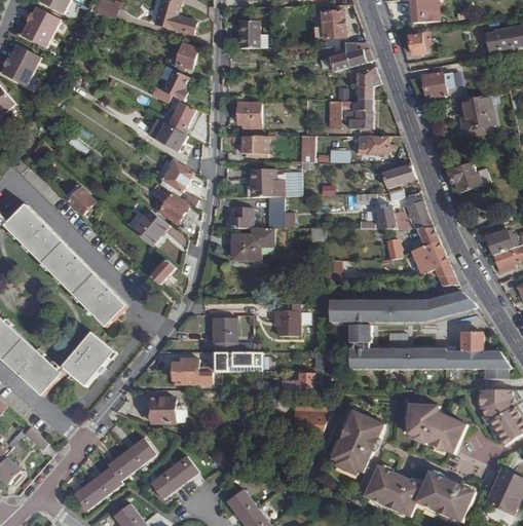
[(64,15),(72,1),(69,0),(41,0),(39,3),(64,15)]
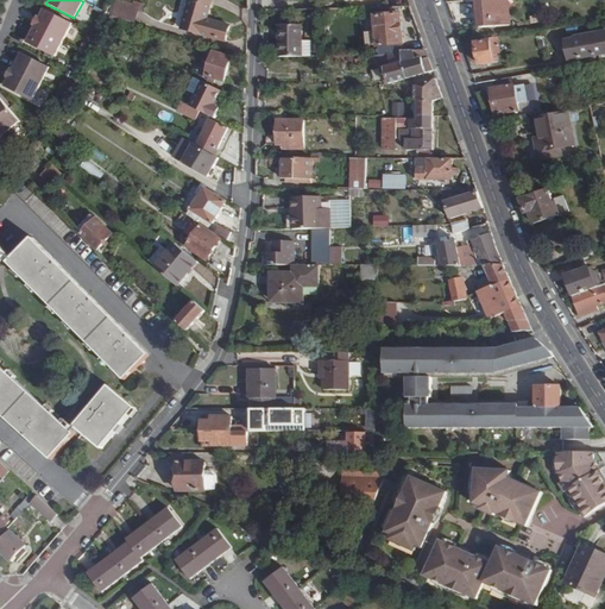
[(194,0),(188,0),(184,13),(205,20),(205,19),(208,4),(194,0)]
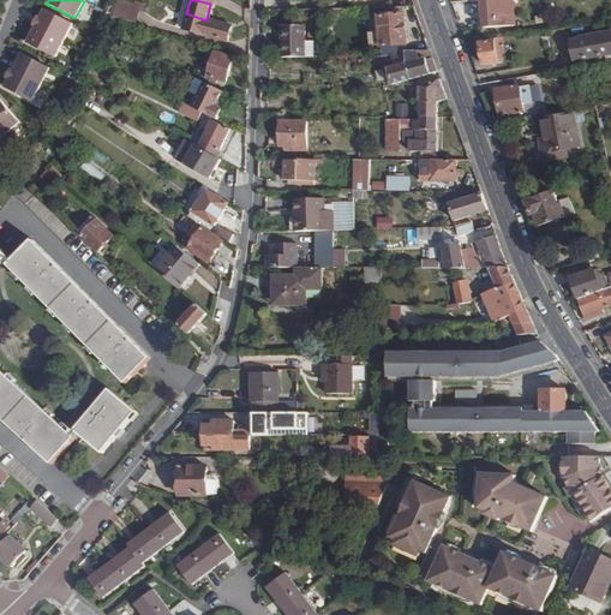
[(511,25),(509,0),(480,0),(483,28),(511,25)]
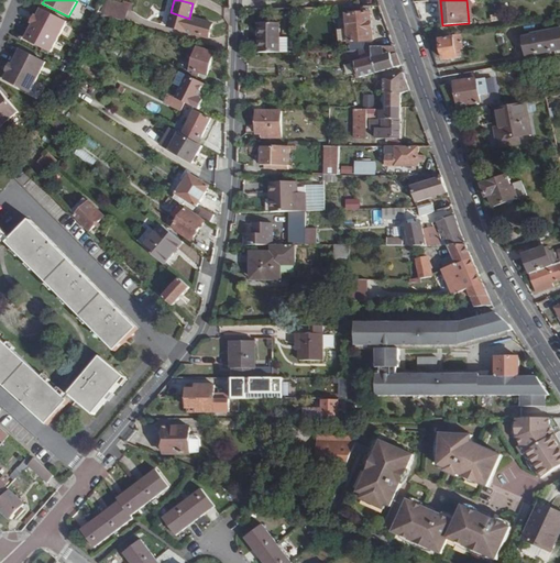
[(111,17),(130,22),(134,7),(114,1),(113,3),(124,7),(122,17),(111,13),(111,17)]
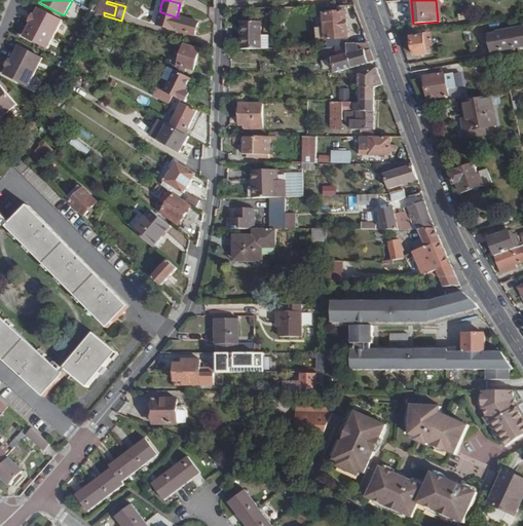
[(116,6),(106,3),(104,12),(114,15),(116,6)]
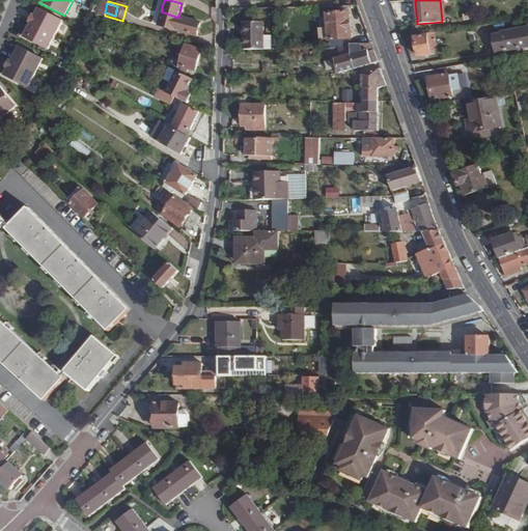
[(32,16),(25,30),(27,30),(23,38),(48,50),(62,21),(37,9),(34,17),(32,16)]
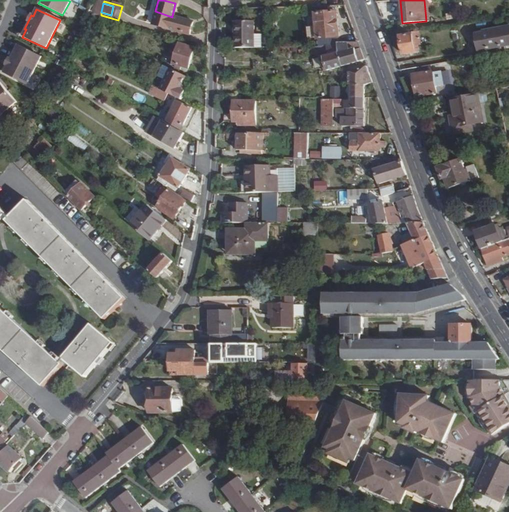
[(336,44),(336,41),(336,38),(334,35),(336,34),(335,10),(313,11),(314,37),(316,37),(316,45),(318,45),(336,44)]
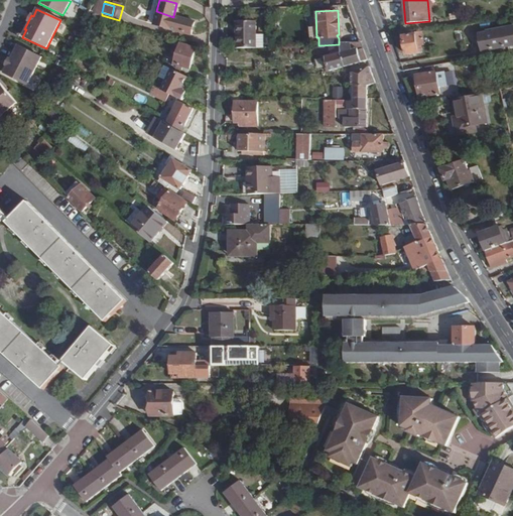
[(173,17),(156,11),(152,24),(155,25),(172,29),(183,32),(187,33),(188,35),(189,35),(194,23),(173,17)]
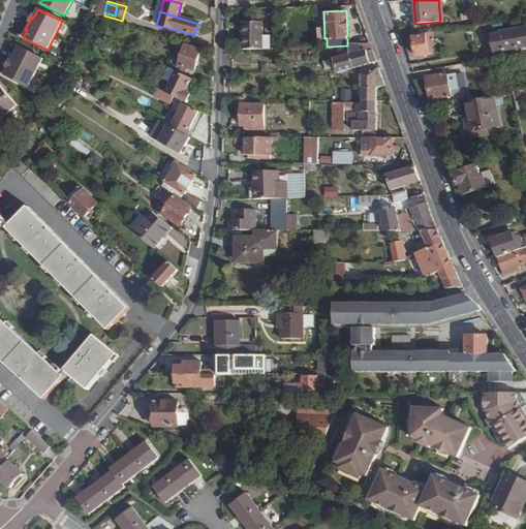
[(241,34),(241,50),(259,49),(258,21),(242,22),(243,34),(241,34)]
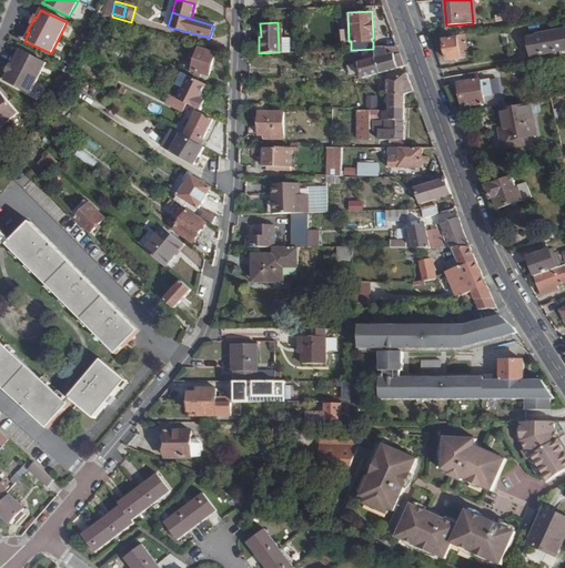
[(562,51),(558,30),(538,33),(538,36),(525,38),(528,57),(562,51)]
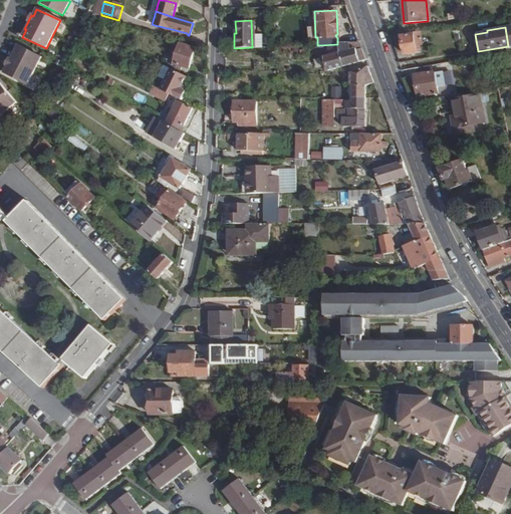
[(418,31),(411,32),(412,34),(400,35),(402,52),(420,50),(418,31)]
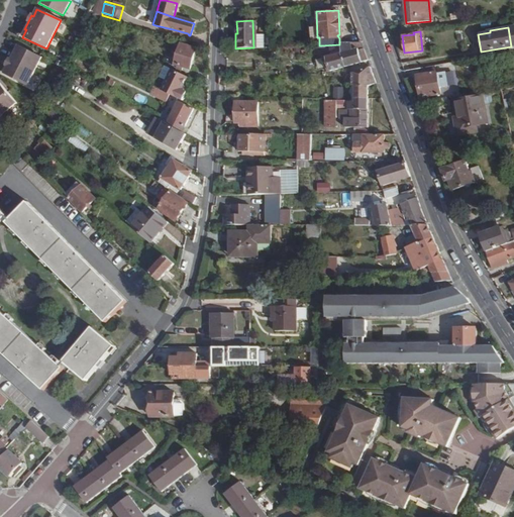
[(367,59),(360,40),(339,41),(339,44),(344,65),(367,59)]
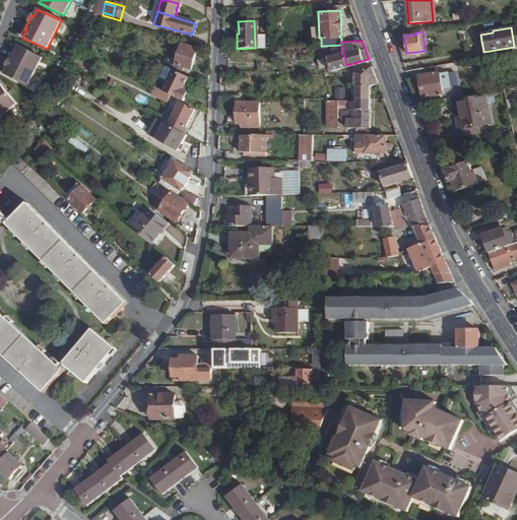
[(198,47),(182,42),(176,63),(192,68),(198,47)]
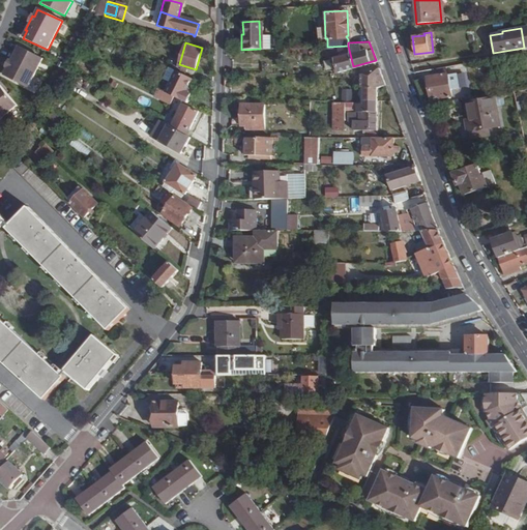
[(330,58),(333,71),(353,66),(348,46),(329,47),(331,53),(337,52),(338,56),(330,58)]
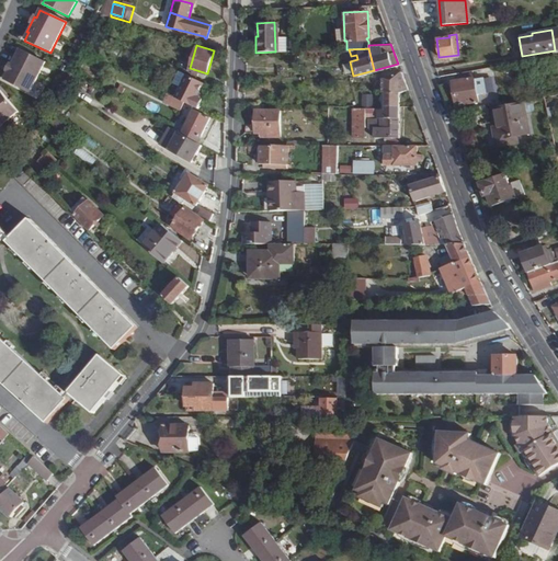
[(27,95),(44,65),(20,50),(14,58),(13,57),(4,71),(7,73),(2,81),(27,95)]
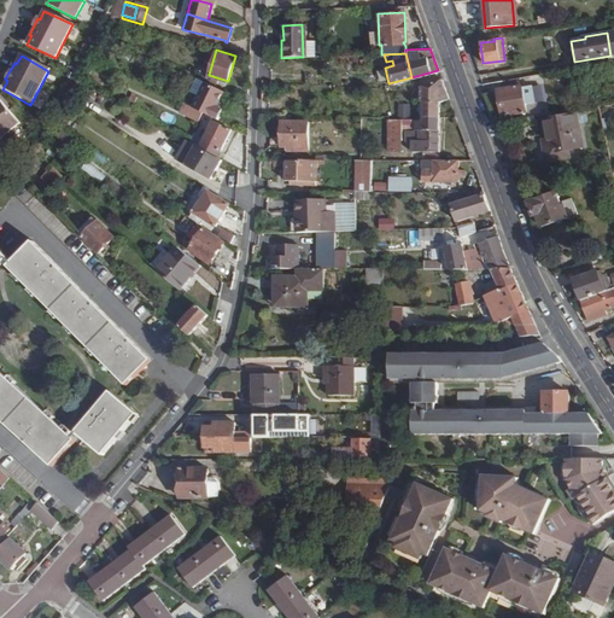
[(440,79),(419,85),(421,98),(421,116),(437,116),(437,100),(446,95),(440,79)]
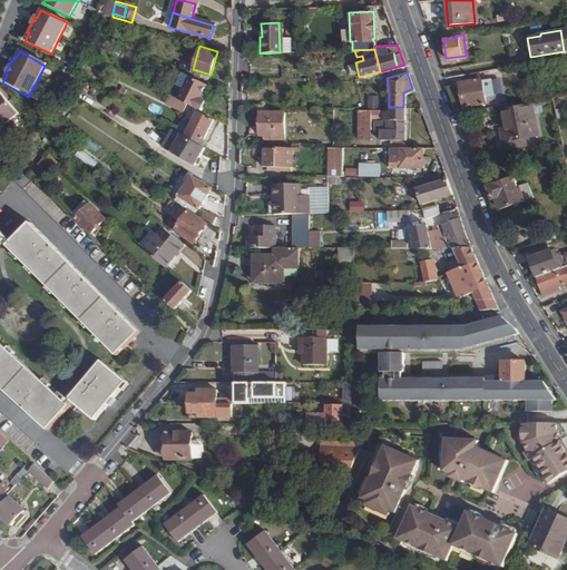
[(478,79),(476,72),(457,76),(458,82),(457,84),(462,108),(484,105),(481,90),(486,89),(484,80),(480,81),(478,79)]
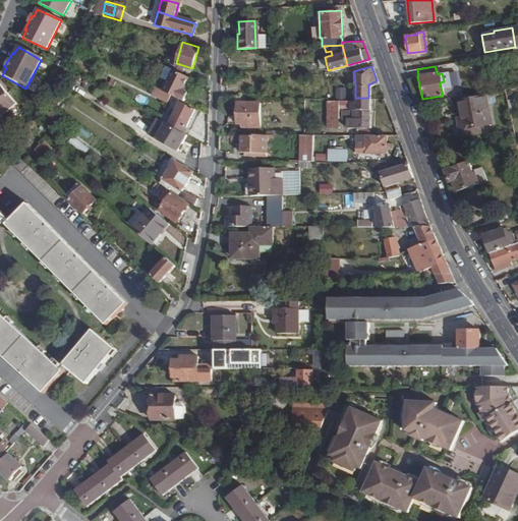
[(180,88),(186,75),(172,68),(162,90),(169,93),(179,98),(182,100),(186,91),(180,88)]
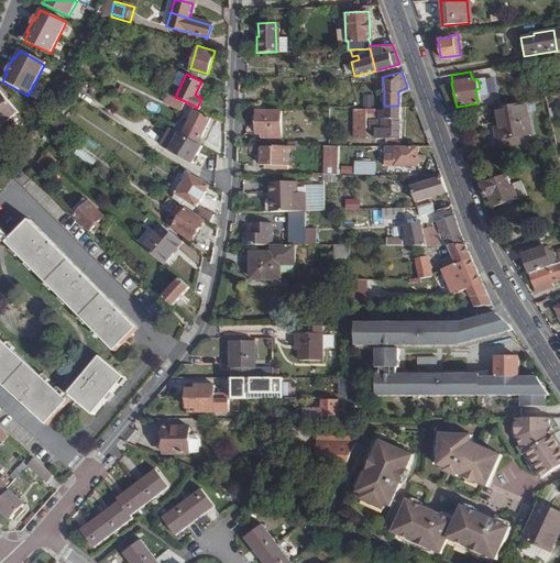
[(361,106),(372,107),(372,95),(362,94),(361,106)]
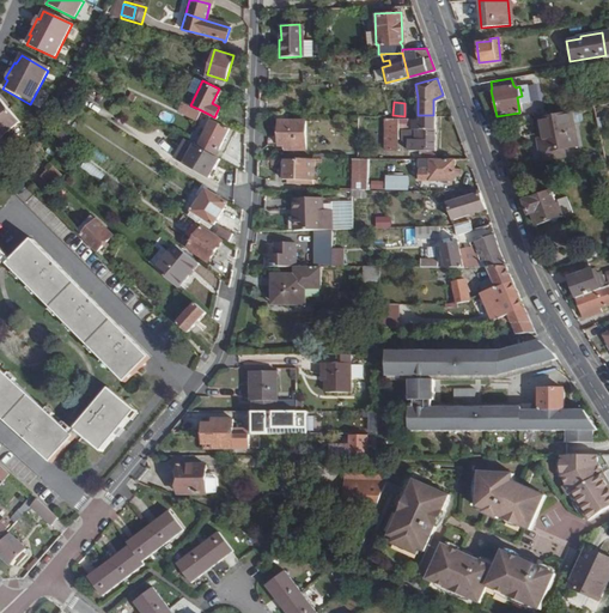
[(0,134),(2,137),(17,125),(0,105),(0,134)]
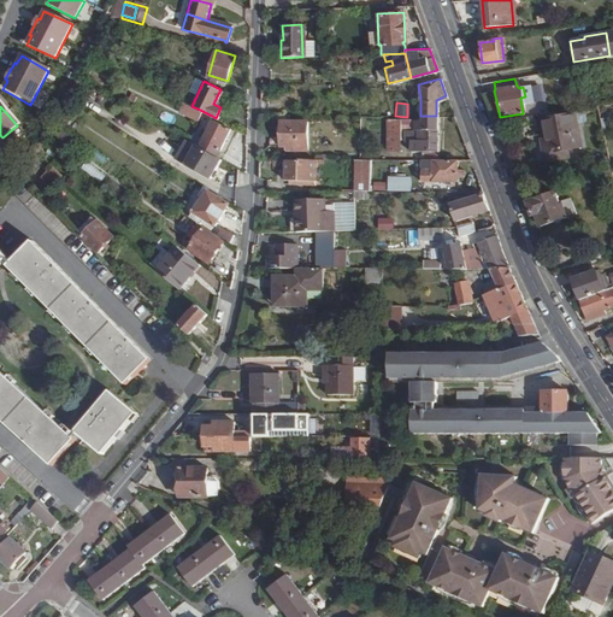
[(198,115),(210,121),(212,116),(200,110),(198,115)]
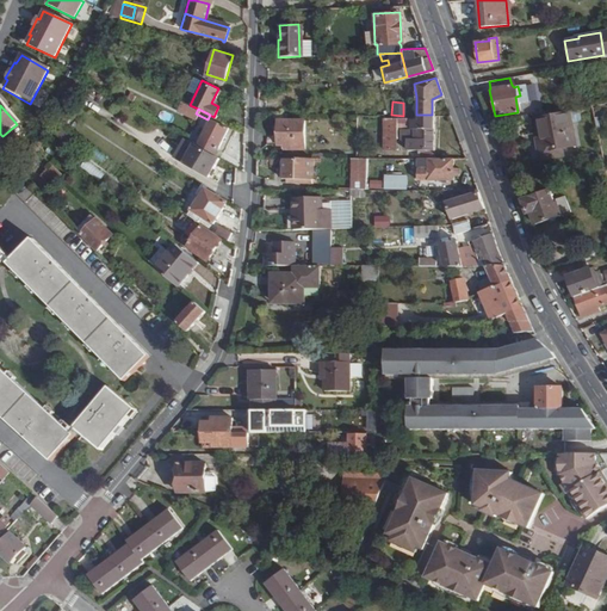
[(564,125),(563,112),(532,118),(537,139),(533,140),(537,160),(556,156),(555,149),(573,146),(568,124),(564,125)]
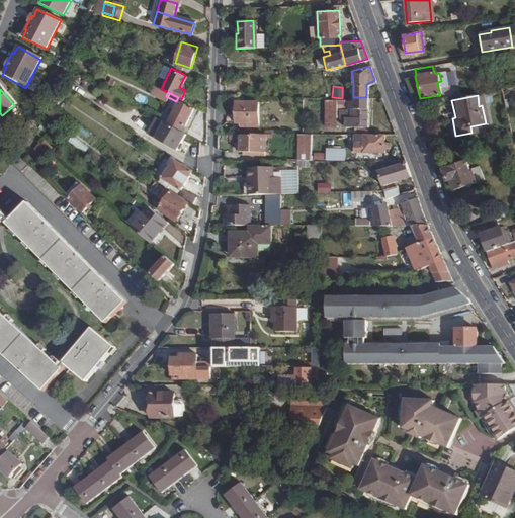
[(165,120),(181,130),(190,110),(194,105),(181,99),(178,97),(176,101),(165,120)]
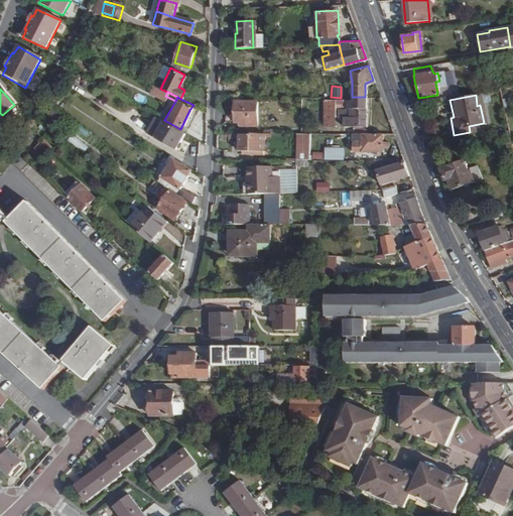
[(365,97),(352,97),(352,101),(342,101),(342,99),(323,99),(323,124),(333,124),(333,108),(336,108),(336,116),(339,116),(339,119),(343,120),(343,122),(340,122),(340,126),(352,126),(365,126),(365,97)]
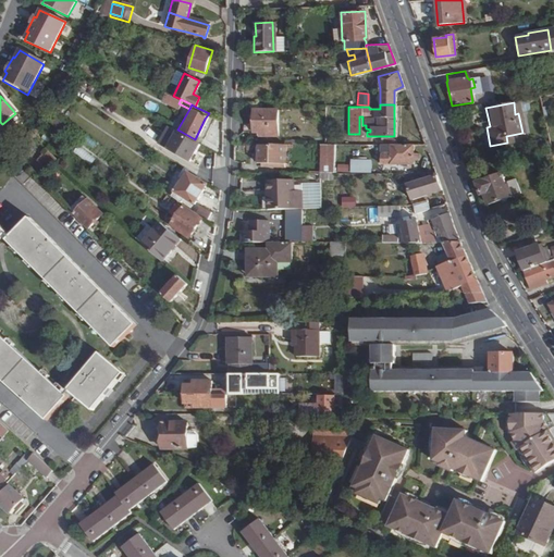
[(278,110),(253,110),(253,137),(278,137),(278,110)]
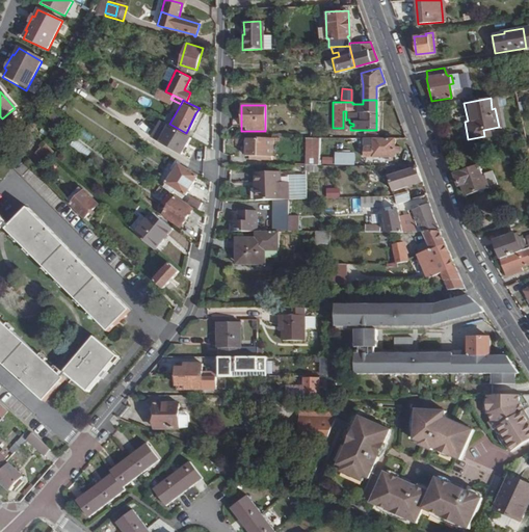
[(195,113),(212,122),(212,113),(200,108),(195,113)]
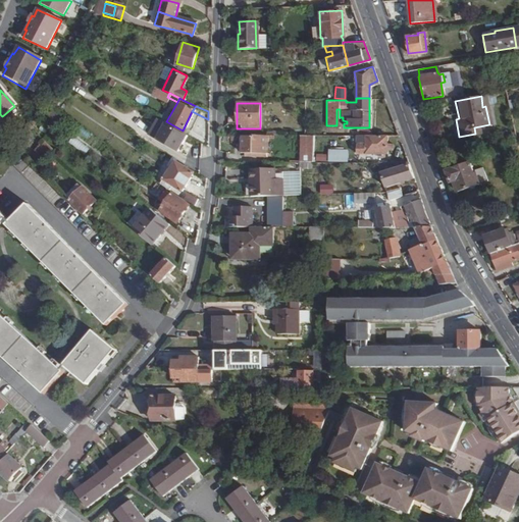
[(166,121),(158,117),(149,134),(177,149),(187,133),(183,131),(166,121)]
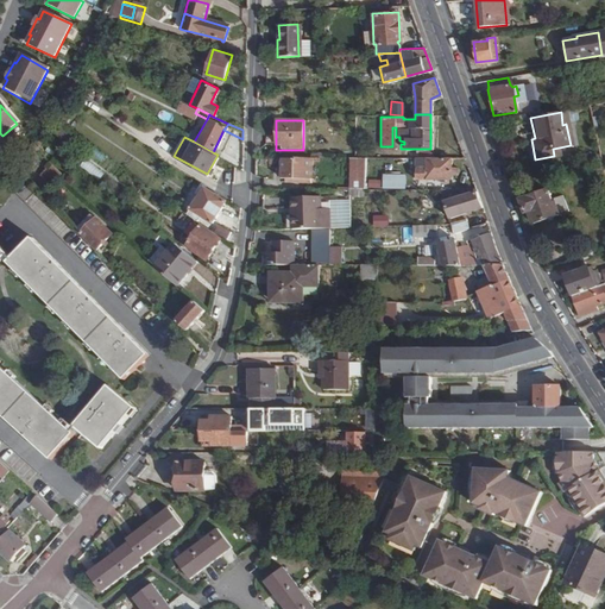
[(430,157),(424,157),(424,163),(418,163),(418,168),(415,168),(415,179),(449,177),(451,173),(457,173),(455,167),(451,167),(449,157),(430,157)]
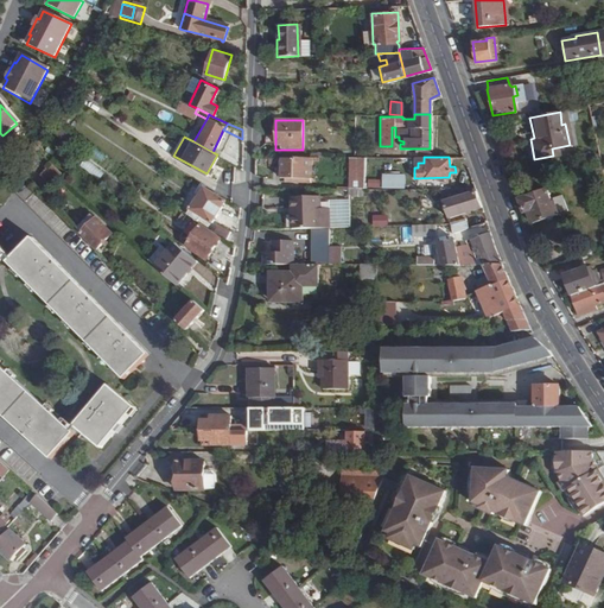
[(312,182),(312,158),(279,158),(279,179),(284,179),(287,179),(287,182),(312,182)]
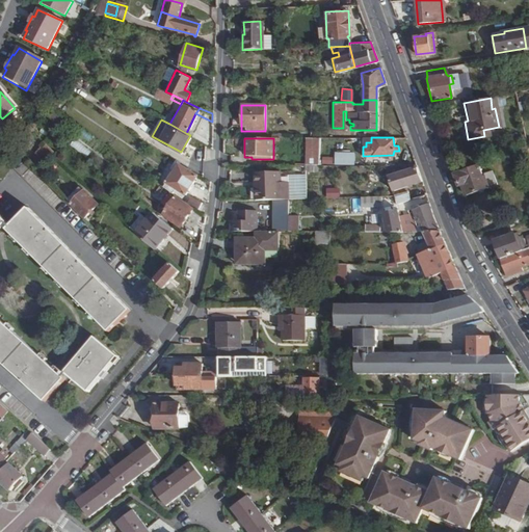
[(312,138),(310,138),(305,138),(305,164),(313,164),(317,164),(317,138),(312,138)]
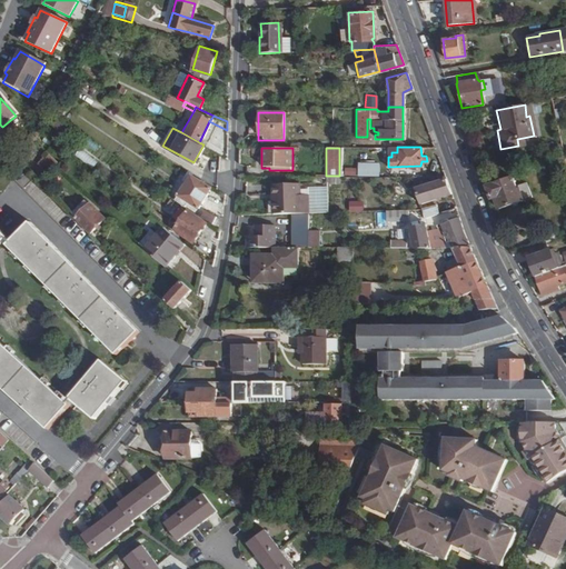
[(10,153),(27,170),(35,162),(21,149),(10,153)]
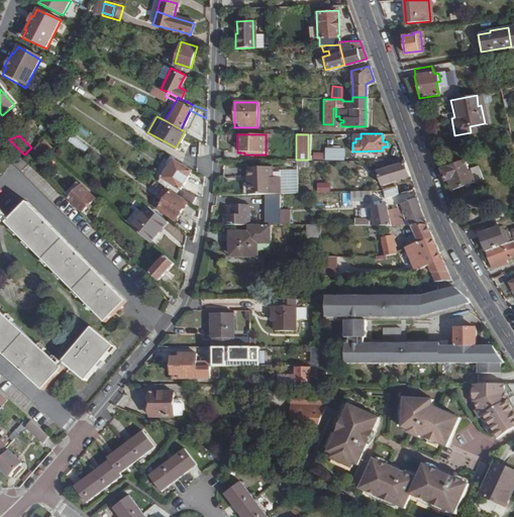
[(513,154),(510,141),(503,142),(506,156),(513,154)]
